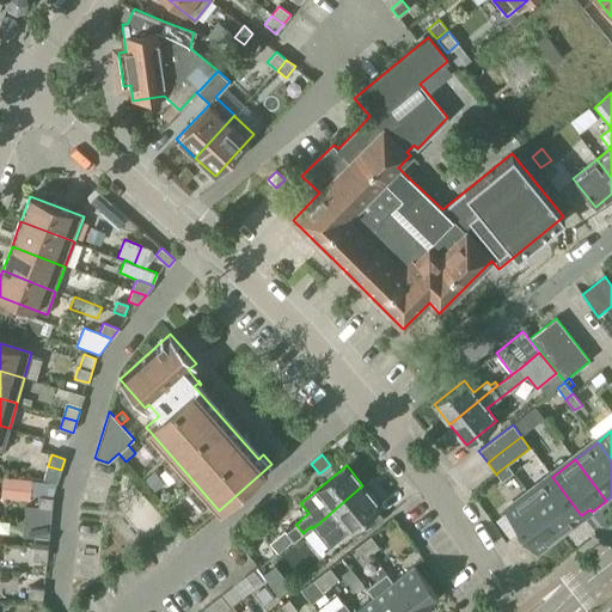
[(496,473),(496,475),(502,482),(513,473),(507,465),(496,473)]
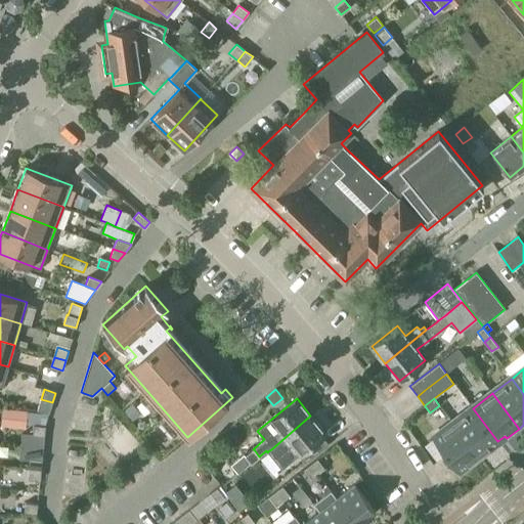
[(140,413),(132,404),(124,411),(132,421),(140,413)]
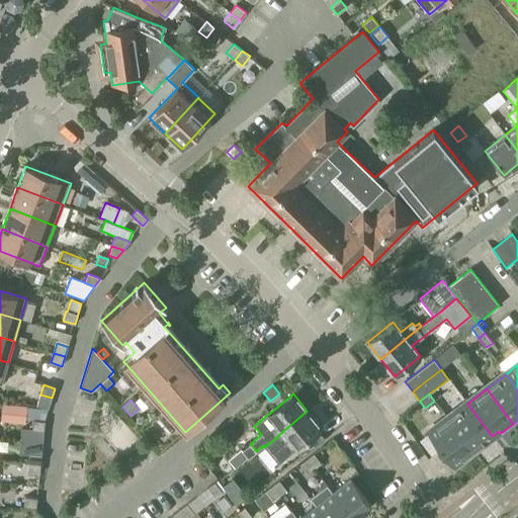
[(26,407),(2,404),(1,421),(24,424),(25,419),(26,407)]
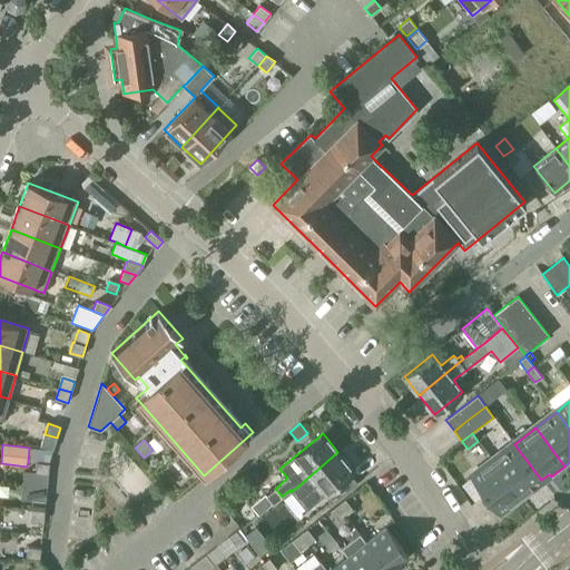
[(534,485),(541,480),(514,444),(493,461),(522,499),(537,489),(534,485)]
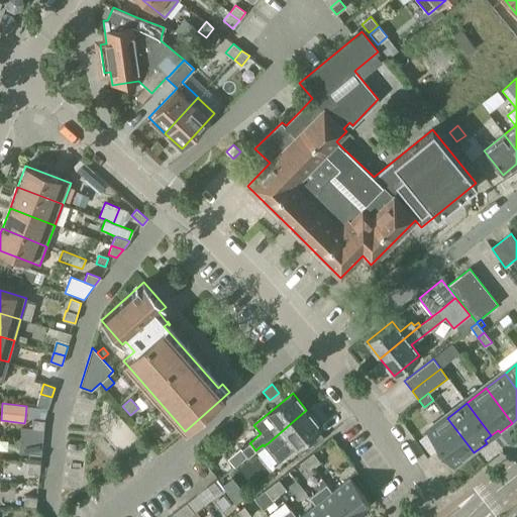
[(44,420),(45,420),(48,408),(26,406),(25,418),(33,419),(44,420)]
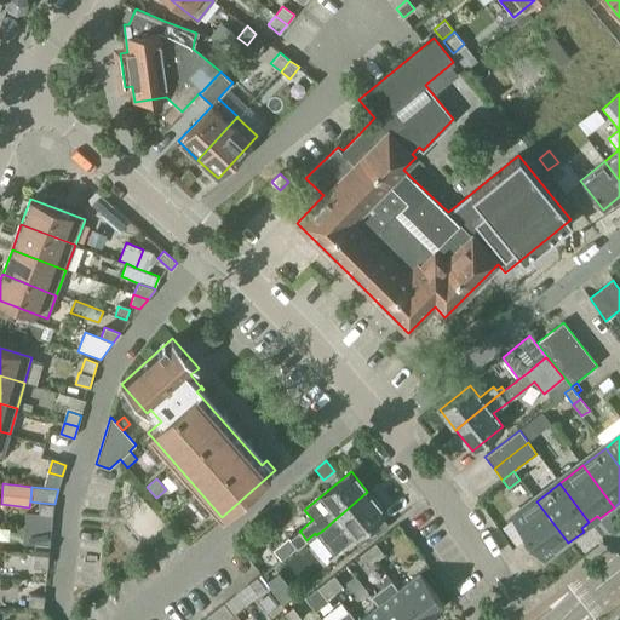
[(316,535),(332,554),(352,538),(361,547),(389,526),(380,515),(384,512),(367,492),(321,532),(319,533),(316,535)]
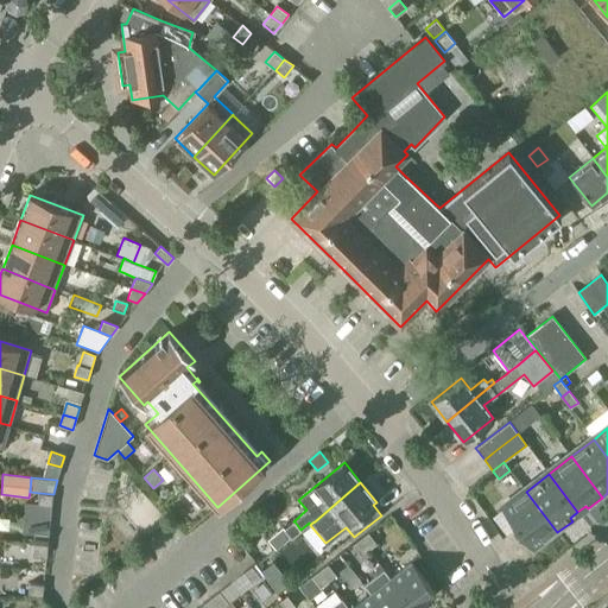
[(543,544),(557,532),(526,492),(502,510),(518,530),(513,533),(520,543),(525,539),(531,548),(540,540),(543,544)]
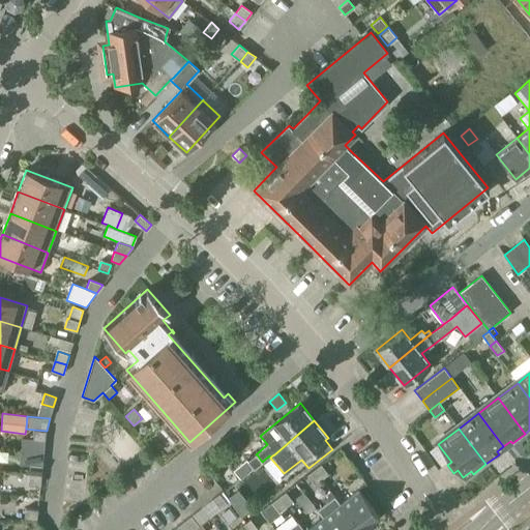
[(45,441),(46,431),(33,430),(32,439),(32,440),(45,441)]
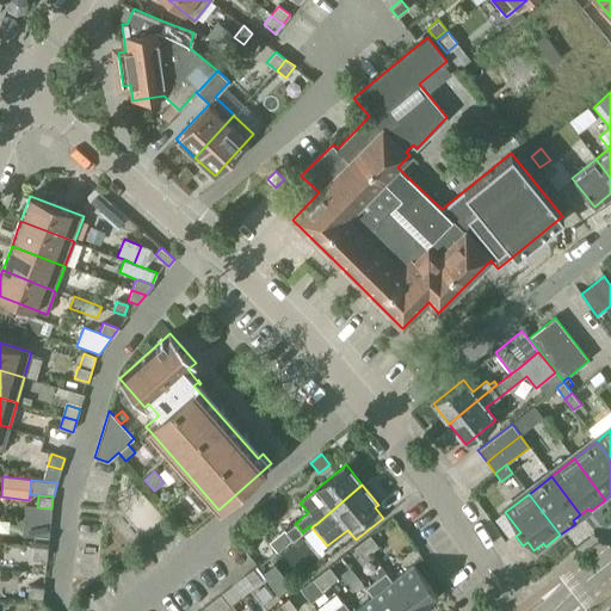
[(35,535),(49,536),(51,508),(37,507),(37,506),(25,505),(22,534),(35,535)]
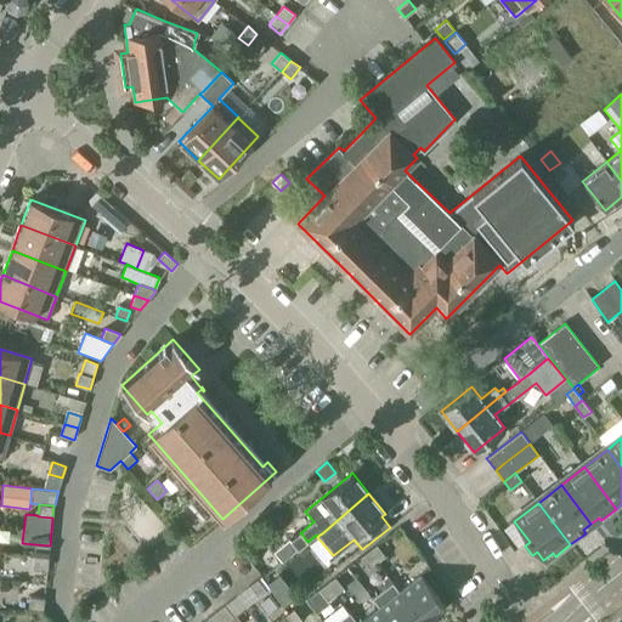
[(309,543),(307,542),(301,533),(290,543),(297,550),(298,550),(298,552),(309,543)]
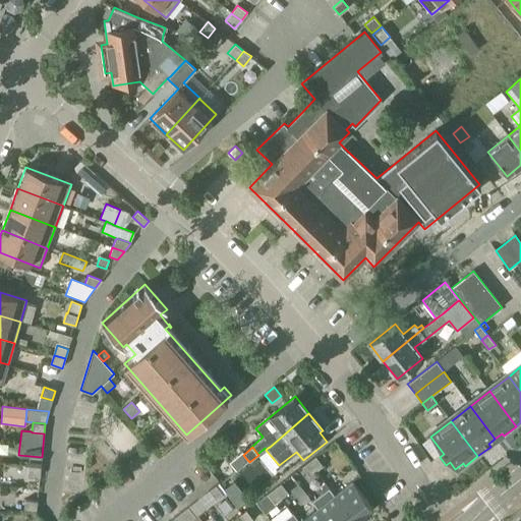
[(229,461),(236,471),(248,461),(243,455),(240,452),(229,461)]
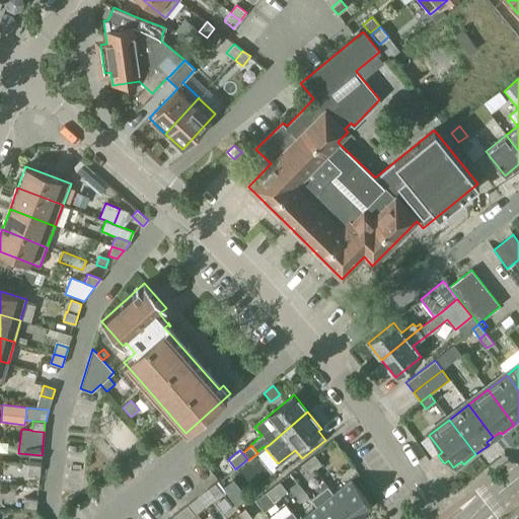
[(29,454),(28,464),(41,465),(42,455),(29,454)]
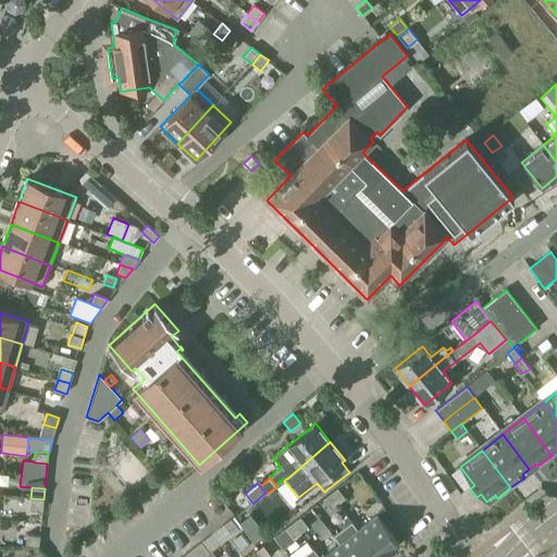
[(330,494),(337,505),(345,498),(337,489),(330,494)]
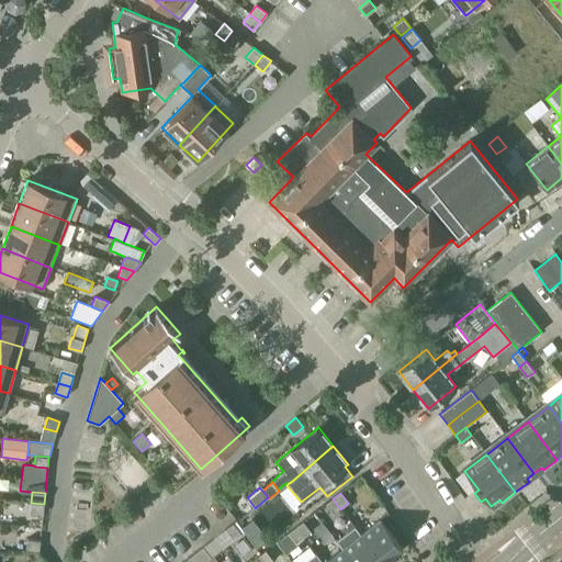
[(334,515),(340,509),(333,498),(325,504),(334,515)]
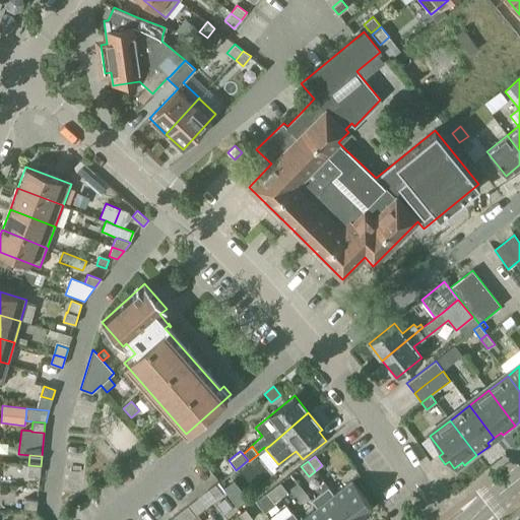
[(27,475),(40,476),(41,466),(28,465),(27,475)]
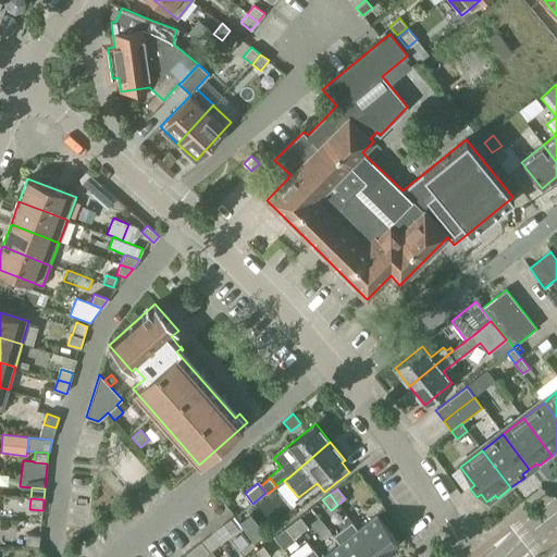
[(358,530),(378,556),(380,556),(398,543),(376,516),(358,530)]
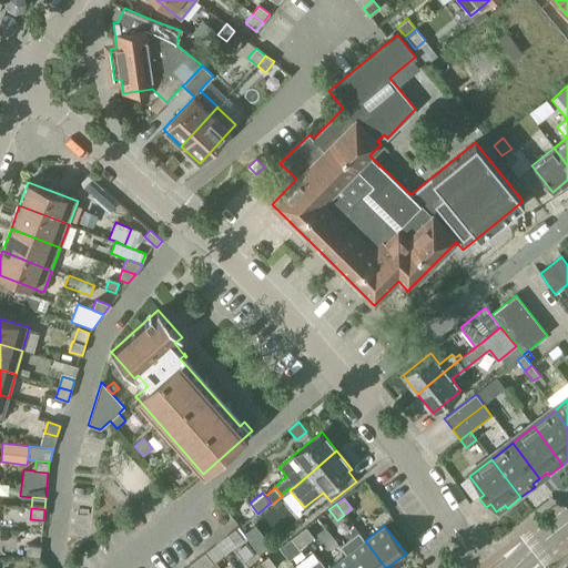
[(305,528),(297,534),(306,544),(313,538),(305,528)]
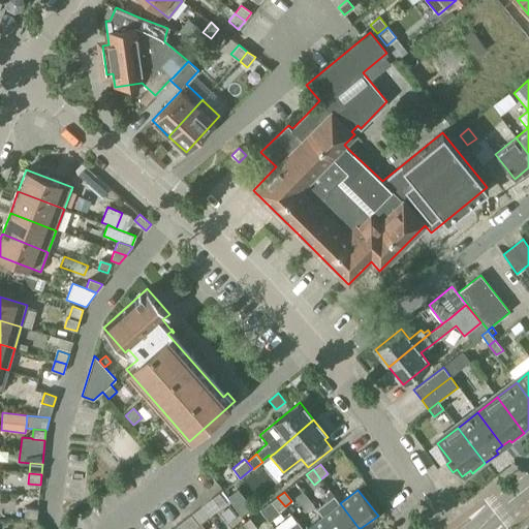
[(212,499),(219,508),(225,503),(218,494),(212,499)]
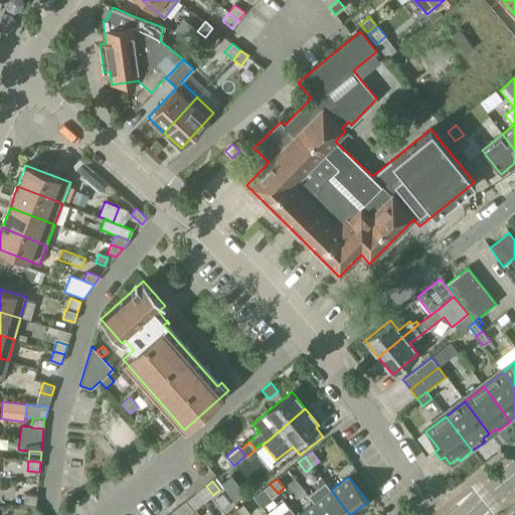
[(271,498),(278,493),(270,484),(253,497),(262,508),(273,500),(271,498)]
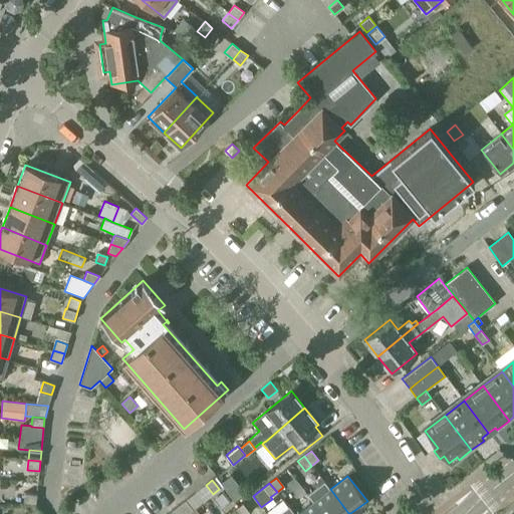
[(245,493),(239,485),(230,493),(235,500),(245,493)]
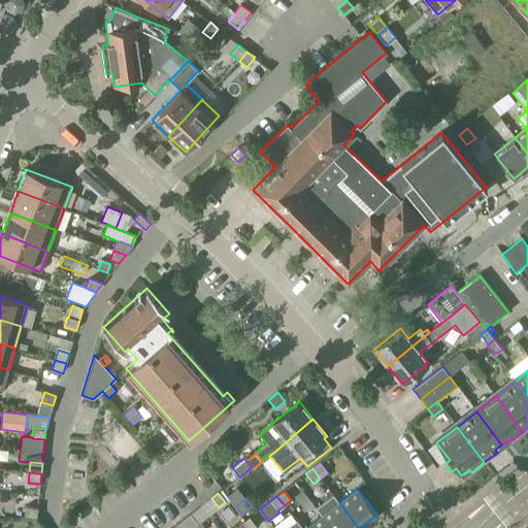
[(321,517),(330,527),(358,527),(339,502),(321,517)]
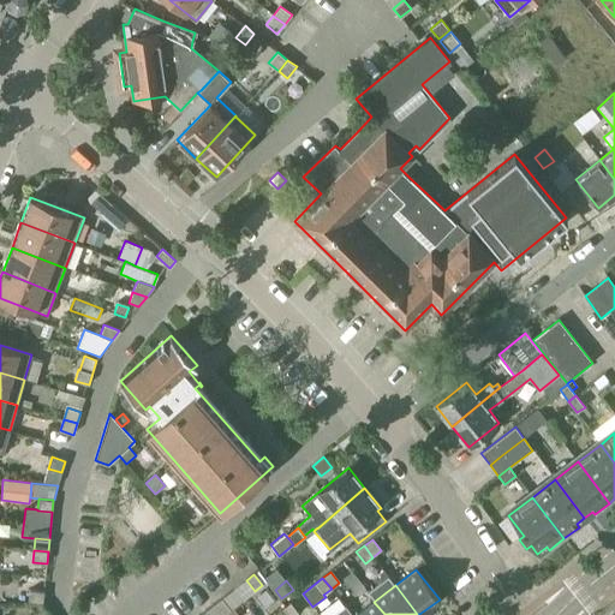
[(29,602),(43,604),(45,592),(30,590),(29,602)]
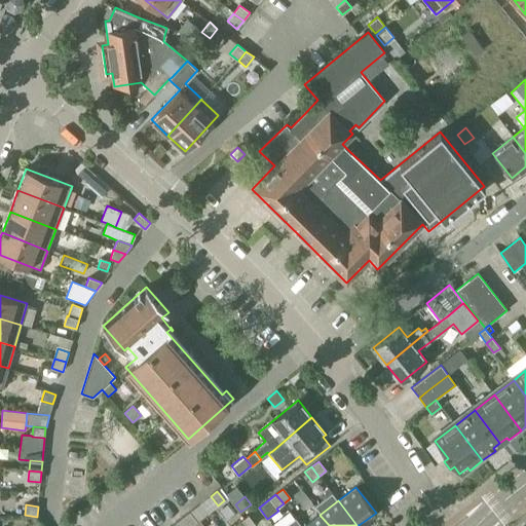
[(183,518),(188,525),(190,525),(196,522),(189,513),(183,518)]
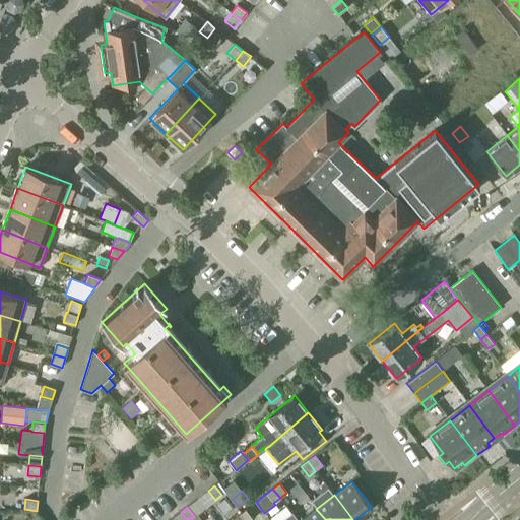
[(325,519),(316,509),(302,519),(325,519)]
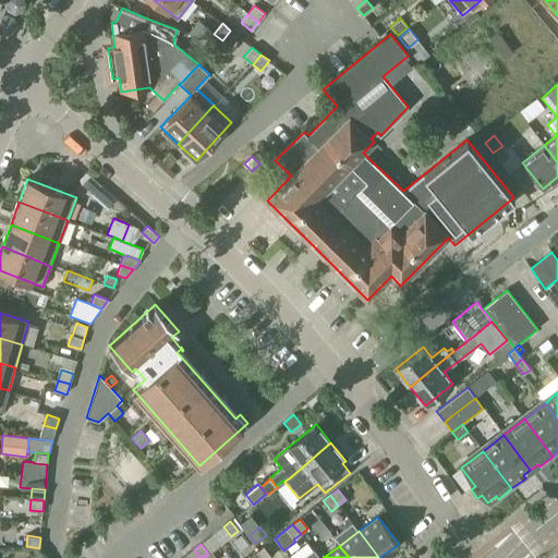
[(259,557),(268,557),(270,557),(263,547),(256,553),(259,557)]
